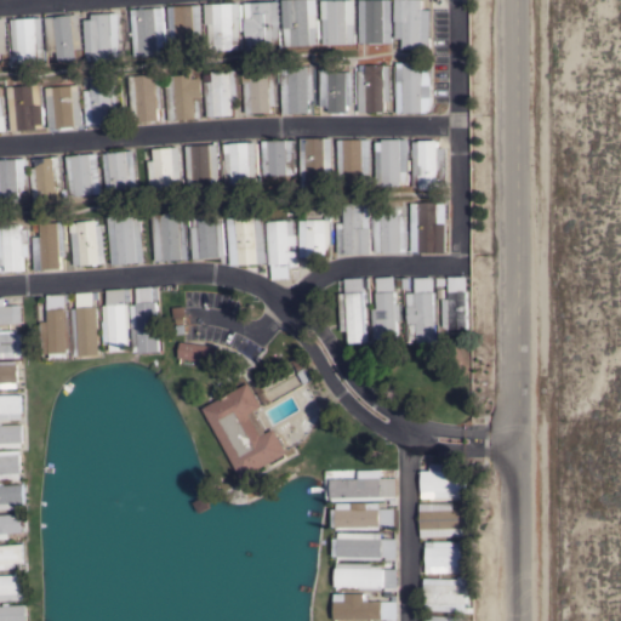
[(317,0),(318,20),(319,20),(319,38),(319,45),(285,46),(284,24),(281,24),(281,18),(284,18),(283,0),(317,0)]
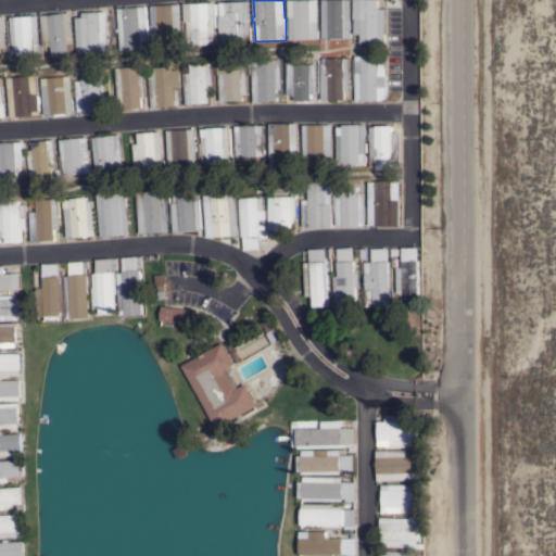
[(317,0),(318,39),(290,40),(289,17),(288,17),(288,0),(317,0)]
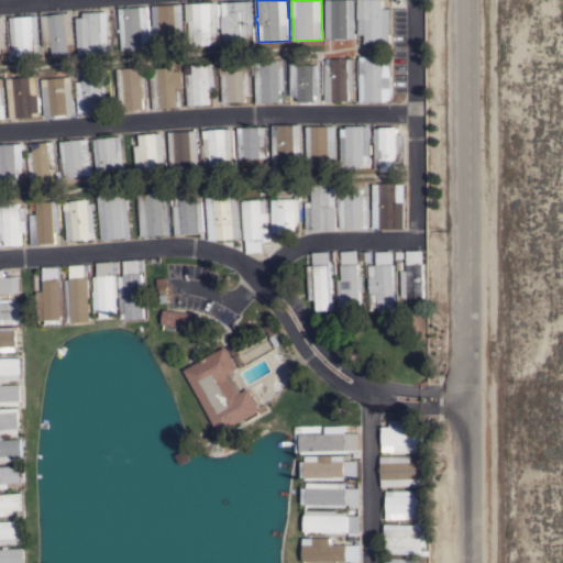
[(326,0),(355,0),(355,39),(326,39),(326,0)]
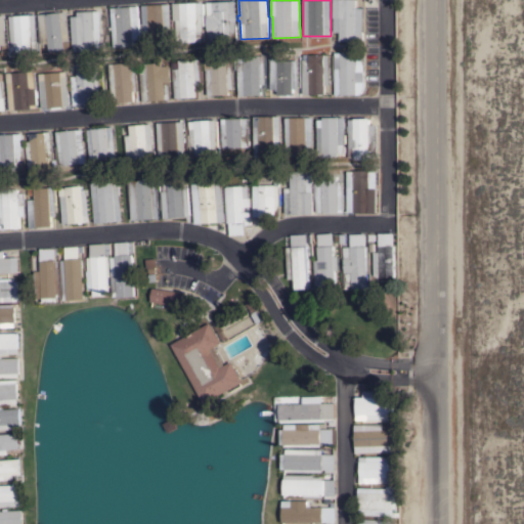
[(334,18),(333,18),(333,0),(356,0),(356,7),(363,8),(362,34),(363,34),(363,40),(362,40),(362,42),(340,41),(340,33),(334,33),(334,18)]
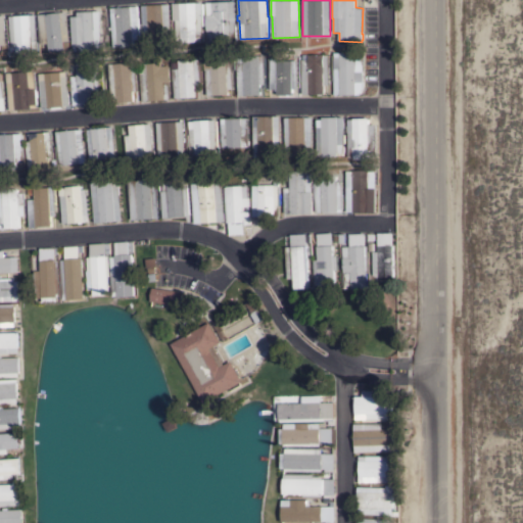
[(234,1),(236,41),(208,42),(206,2),(234,1)]
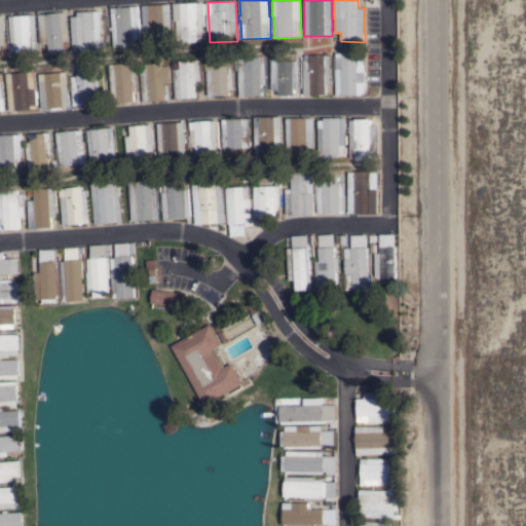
[(203,3),(205,3),(205,26),(204,26),(205,42),(178,43),(177,20),(174,21),(174,4),(203,3)]
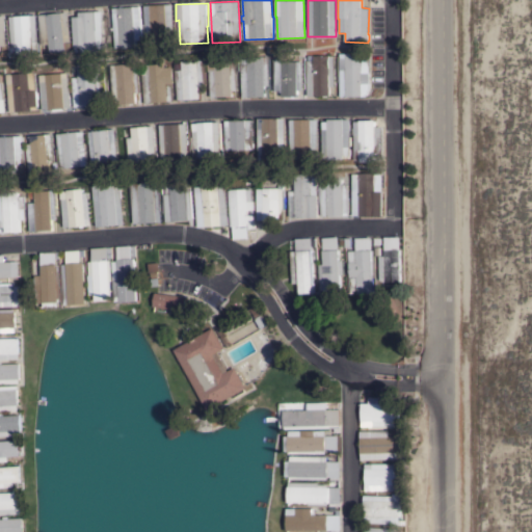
[(175,41),(142,42),(142,25),(145,24),(144,5),(173,4),(175,41)]
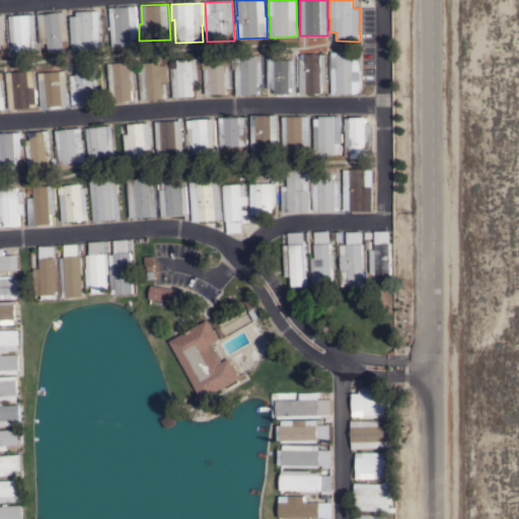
[(117,7),(117,6),(120,6),(120,7),(136,6),(139,46),(117,47),(117,45),(113,45),(112,29),(108,29),(108,26),(110,26),(108,8),(117,7)]
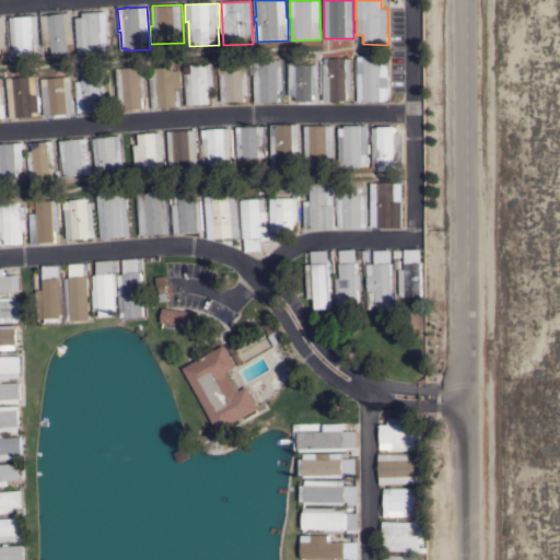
[(107,12),(109,55),(84,56),(84,53),(78,54),(78,39),(76,39),(76,36),(78,36),(78,34),(76,34),(76,26),(77,26),(77,18),(82,18),(82,14),(83,14),(83,13),(107,12)]
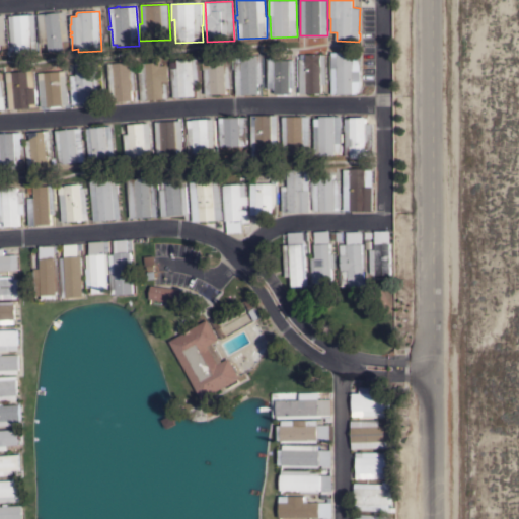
[(66,12),(70,41),(63,42),(64,50),(49,51),(48,43),(42,44),(39,15),(66,12)]
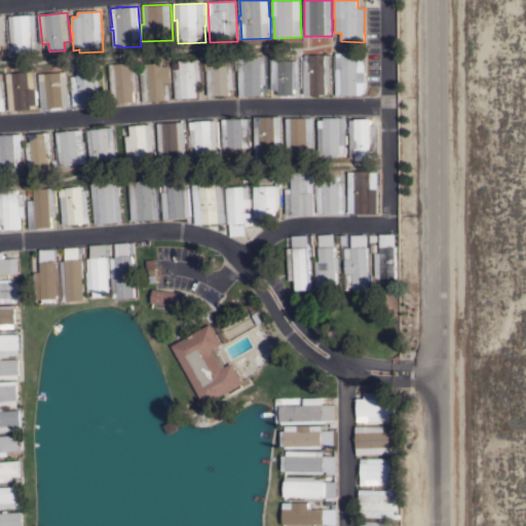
[(36,14),(38,50),(32,50),(33,52),(16,53),(16,46),(11,46),(9,16),(36,14)]
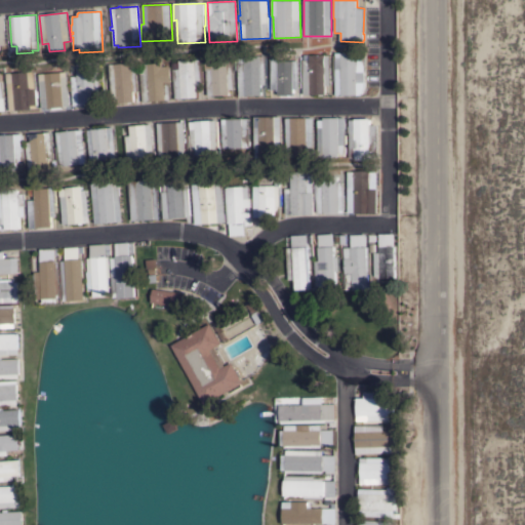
[(335,81),(333,81),(333,75),(335,75),(335,53),(344,53),(344,52),(348,52),(348,53),(357,53),(357,59),(364,59),(365,95),(335,95),(335,81)]
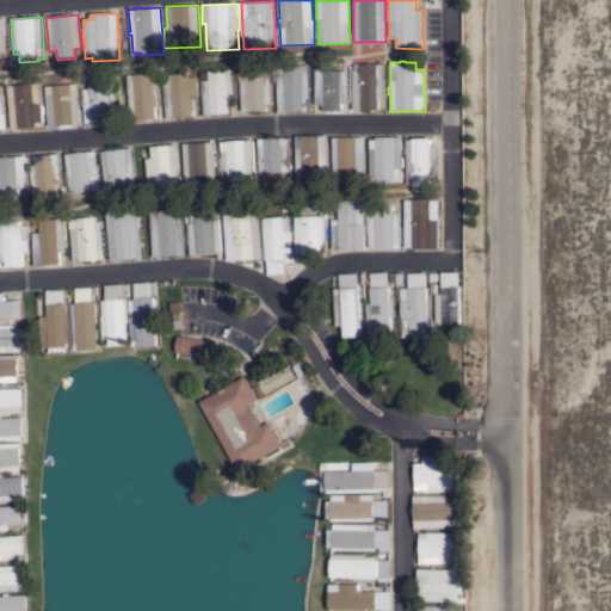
[(352,69),(360,69),(359,65),(384,65),(384,99),(378,99),(378,103),(380,103),(380,107),(378,107),(378,110),(377,110),(377,111),(371,111),(371,110),(353,110),(352,69)]
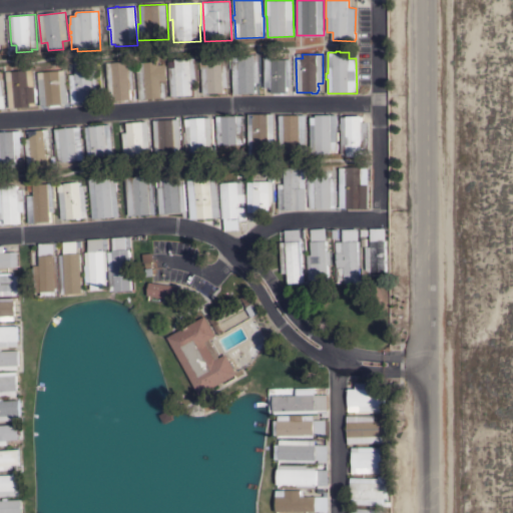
[(169,68),(175,67),(175,60),(196,58),(198,83),(191,83),(192,94),(172,96),(169,68)]
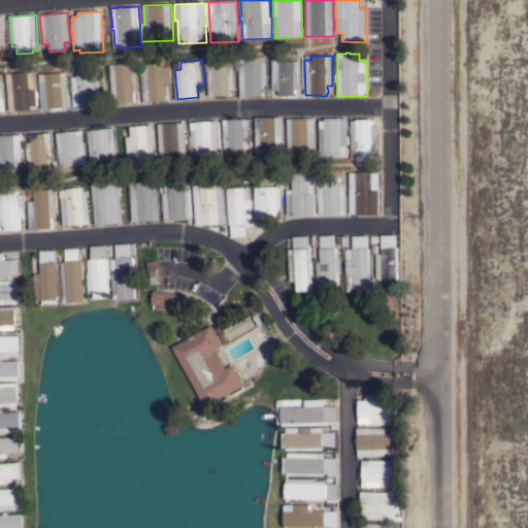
[(207,71),(206,71),(206,63),(237,61),(238,71),(234,71),(235,90),(230,90),(231,96),(209,96),(207,71)]
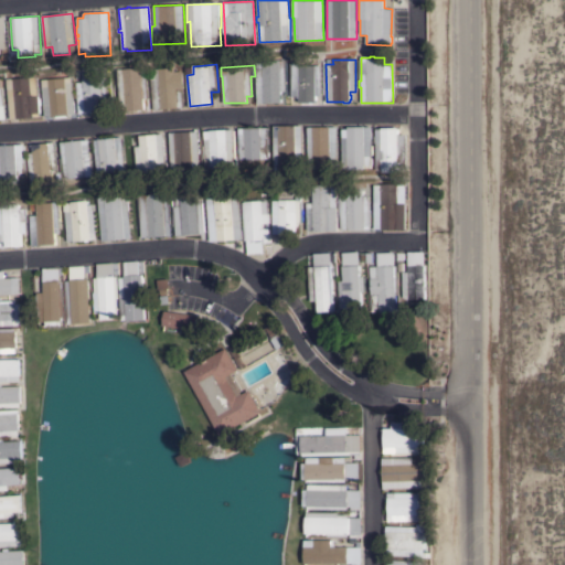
[(256,66),(286,65),(286,92),(280,92),(281,103),(257,104),(256,66)]
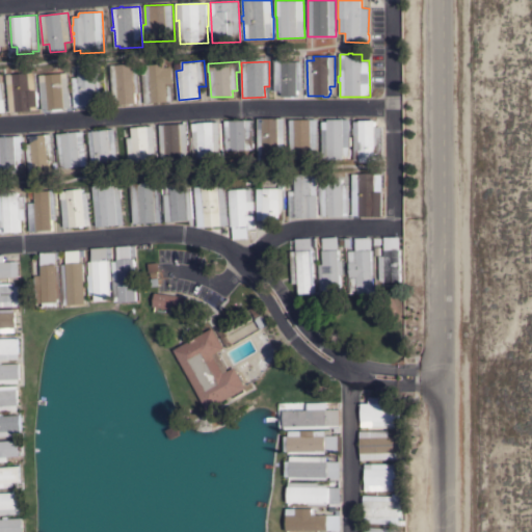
[(298,90),(298,94),(297,94),(297,97),(295,97),(295,98),(291,98),(291,96),(282,96),(282,90),(274,90),(274,61),(302,61),(302,90),(298,90)]
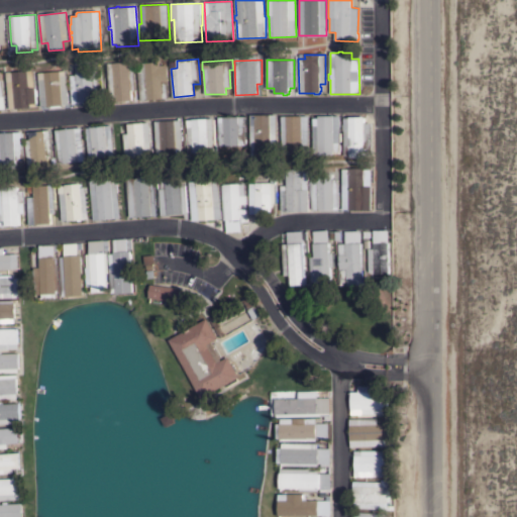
[(70,76),(77,75),(76,63),(96,62),(98,94),(94,95),(95,104),(79,105),(79,104),(72,104),(70,76)]
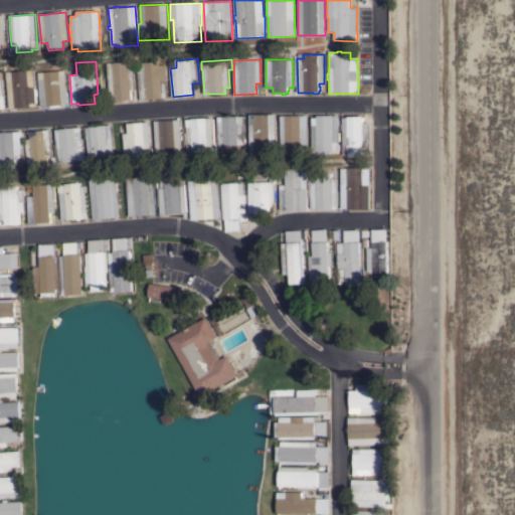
[(117,102),(116,98),(110,99),(108,63),(133,61),(136,90),(131,90),(132,101),(117,102)]
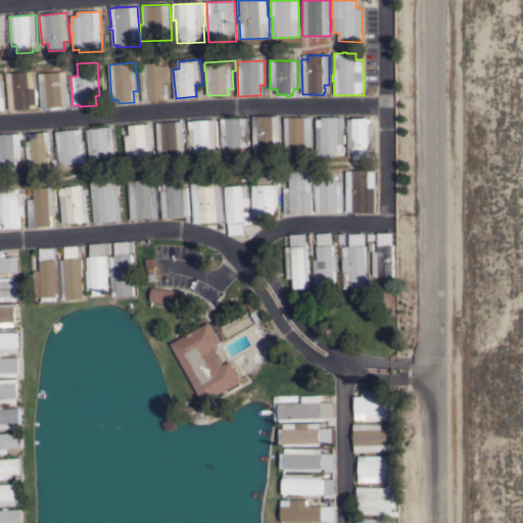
[(139,64),(162,62),(162,66),(170,66),(171,83),(170,83),(171,99),(142,101),(139,64)]
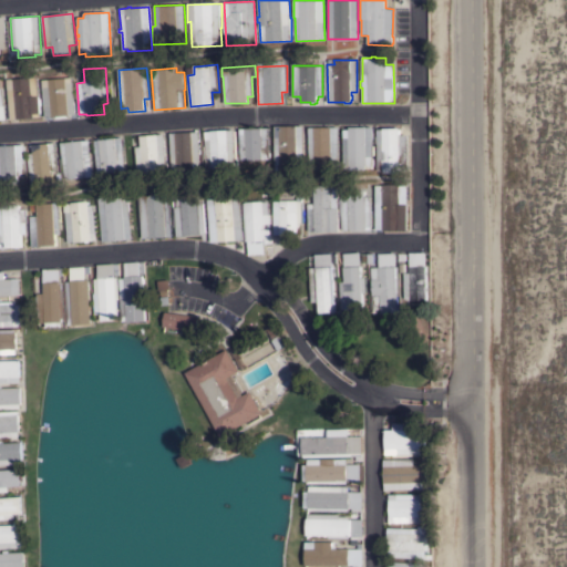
[(7,80),(37,78),(39,99),(41,99),(41,105),(40,105),(41,117),(10,120),(7,80)]
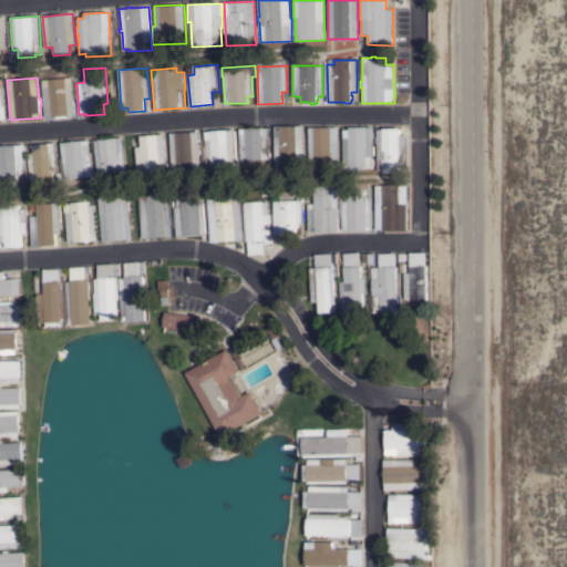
[(42,81),(72,78),(75,115),(45,117),(42,81)]
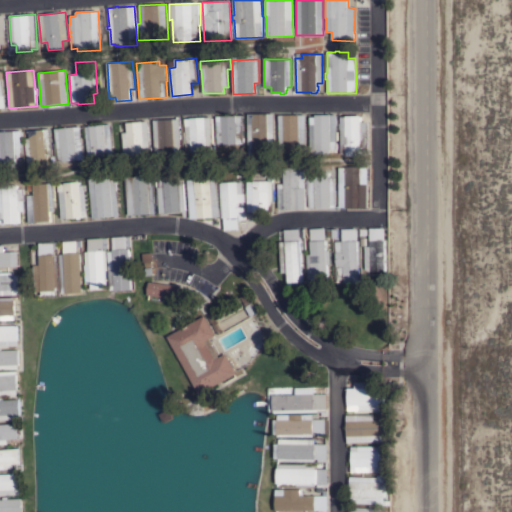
[(274,114),(274,145),(269,145),(269,155),(253,154),(253,144),(248,144),(248,114),(274,114)]
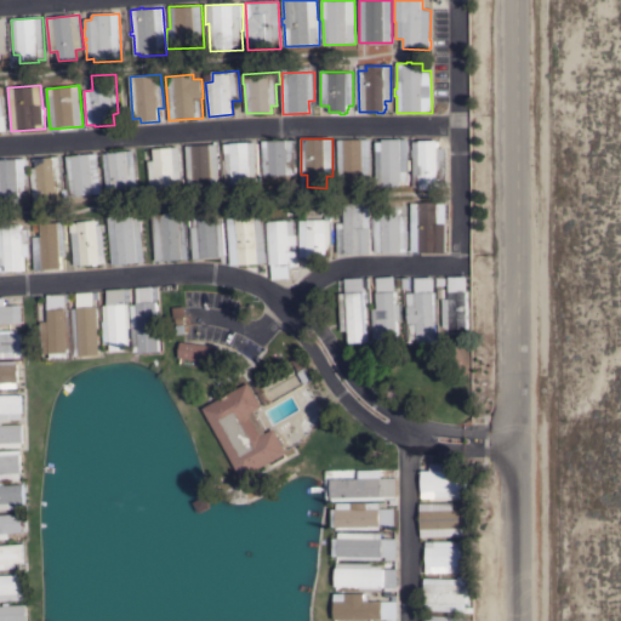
[(370,140),(371,186),(340,187),(339,141),(370,140)]
